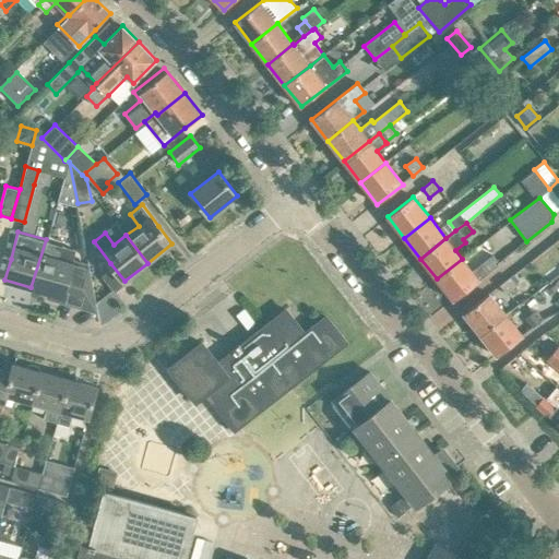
[(97,309),(88,265),(73,261),(78,248),(46,239),(31,287),(49,293),(48,298),(76,306),(78,304),(97,309)]
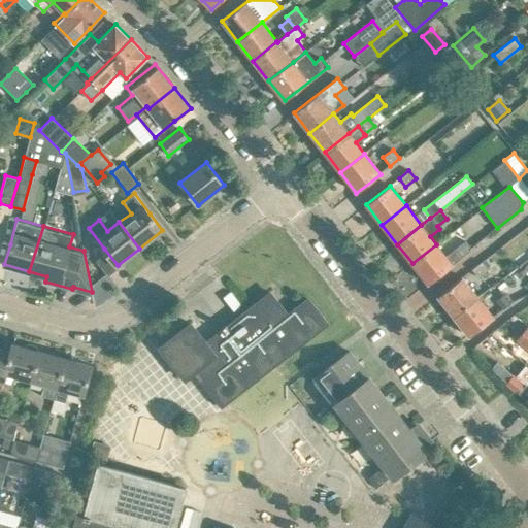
[(428,284),(471,250),(465,241),(446,256),(436,244),(413,263),(428,284)]
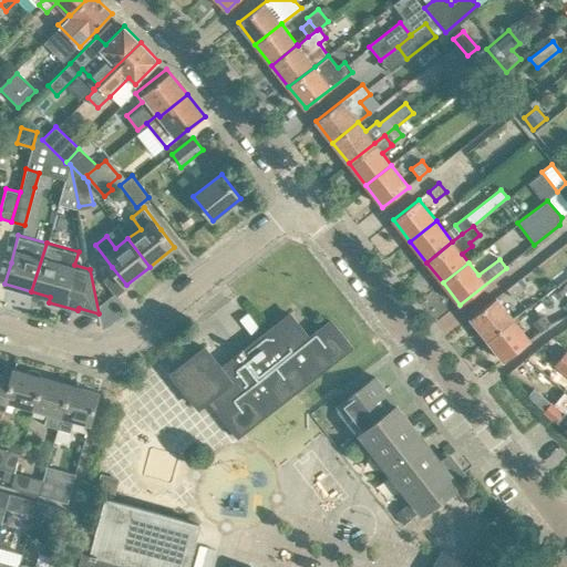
[(524,290),(516,281),(506,289),(513,299),(524,290)]
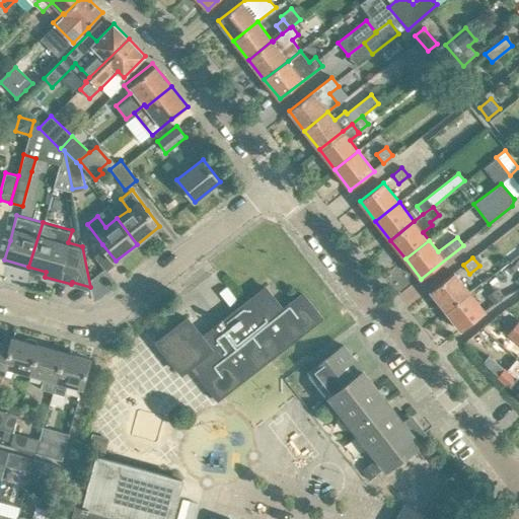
[(469,291),(454,273),(431,291),(445,310),(469,291)]
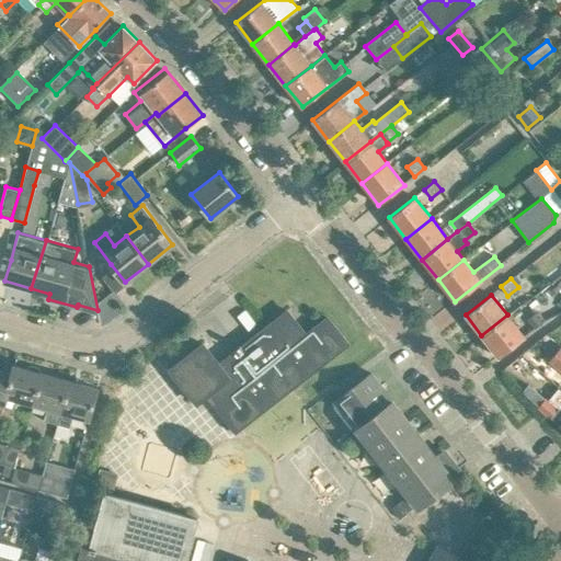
[(236,432),(347,343),(328,317),(306,334),(287,310),(241,346),(239,344),(237,347),(238,350),(219,364),(203,343),(170,369),(196,403),(210,392),(218,403),(215,405),(236,432)]
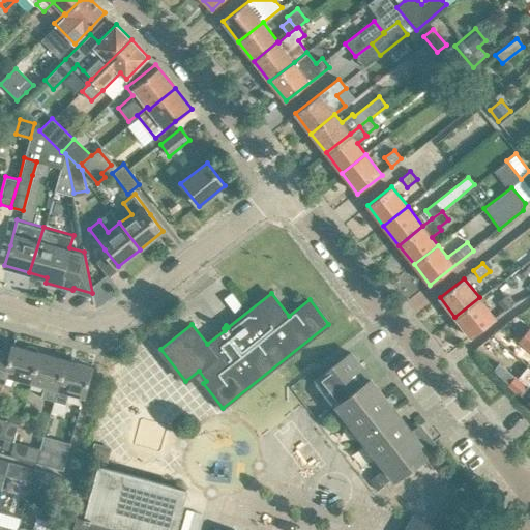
[(505,311),(514,302),(507,294),(498,301),(505,311)]
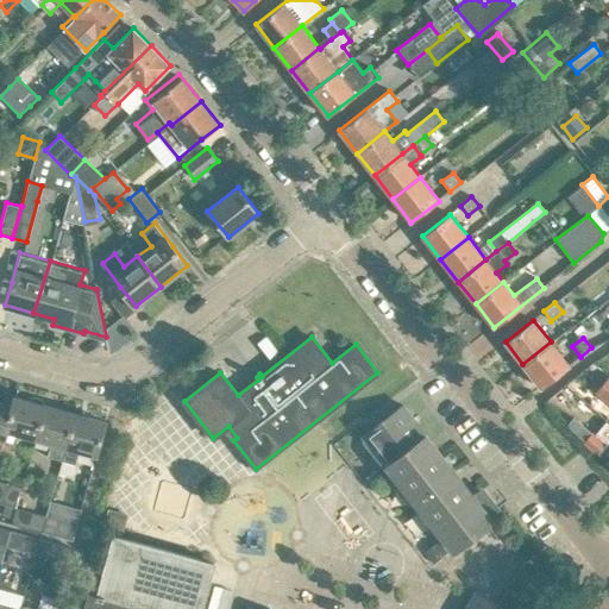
[(569,365),(551,341),(522,364),(541,387),(569,365)]
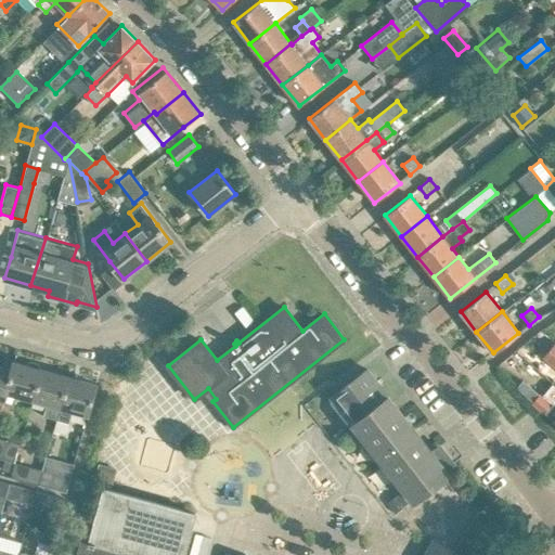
[(554,341),(554,343),(542,357),(554,366),(554,341)]
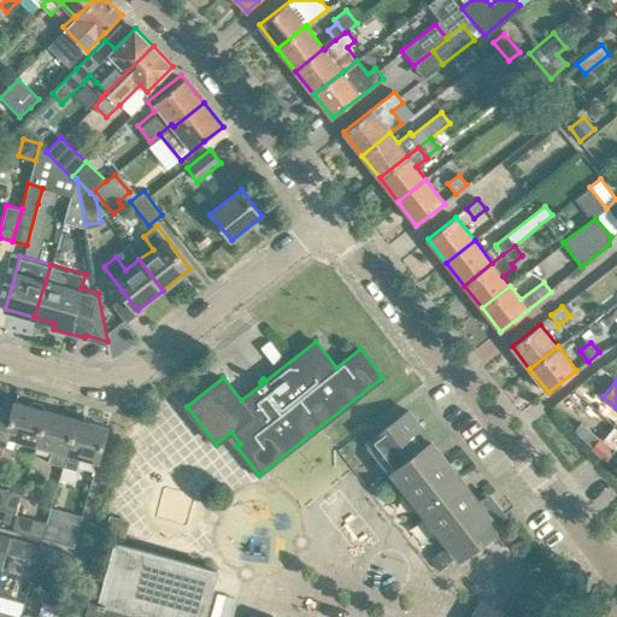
[(34,440),(43,410),(45,410),(43,405),(33,401),(29,406),(15,401),(12,411),(4,444),(3,451),(15,453),(19,435),(34,440)]
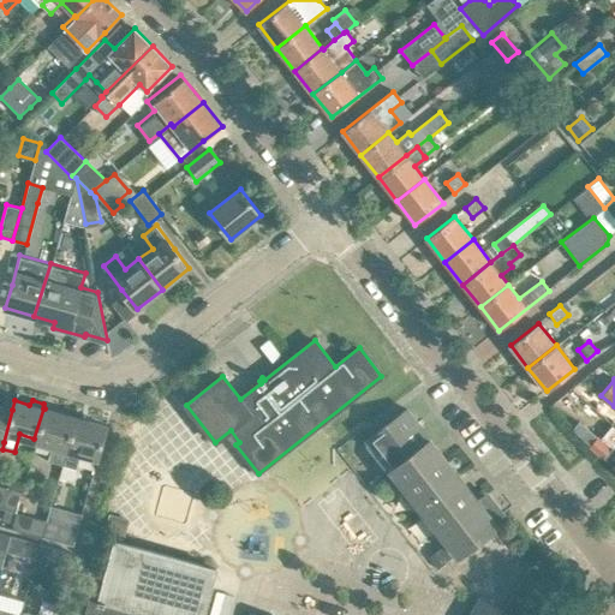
[(4,442),(12,410),(0,406),(0,455),(3,449),(4,442)]
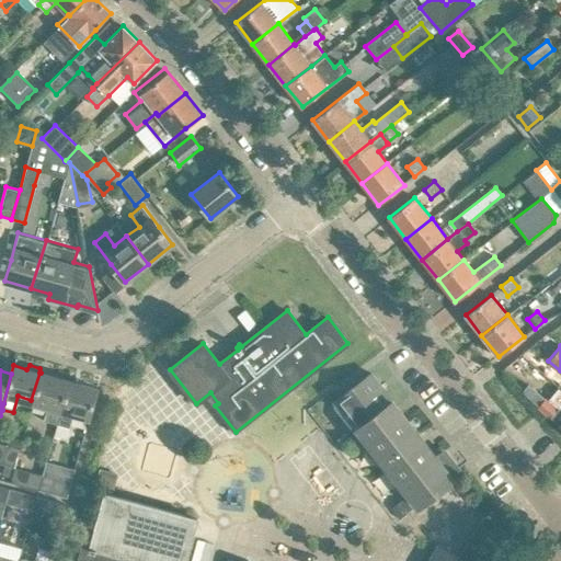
[(54,423),(67,380),(41,373),(39,373),(31,400),(48,404),(44,421),(54,423)]
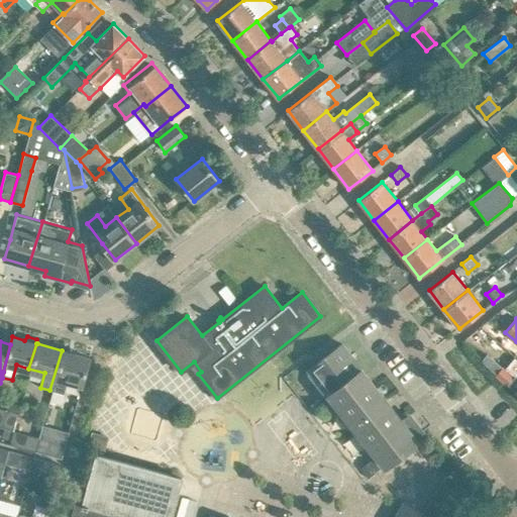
[(403,421),(342,343),(308,370),(385,468),(391,462),(412,445),(418,441),(414,436),(421,431),(409,416),(403,421)]
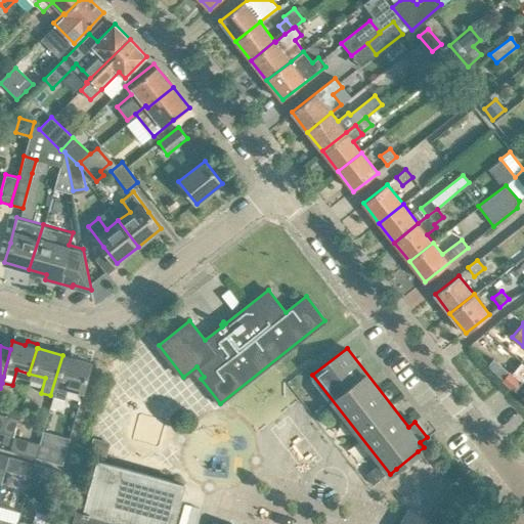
[(84,389),(91,362),(62,355),(50,395),(64,399),(70,385),(84,389)]
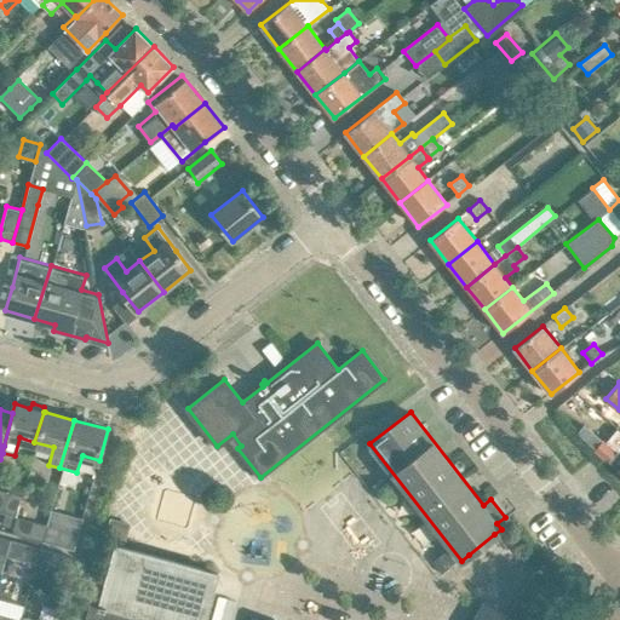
[(616,452),(601,440),(593,451),(608,461),(616,452)]
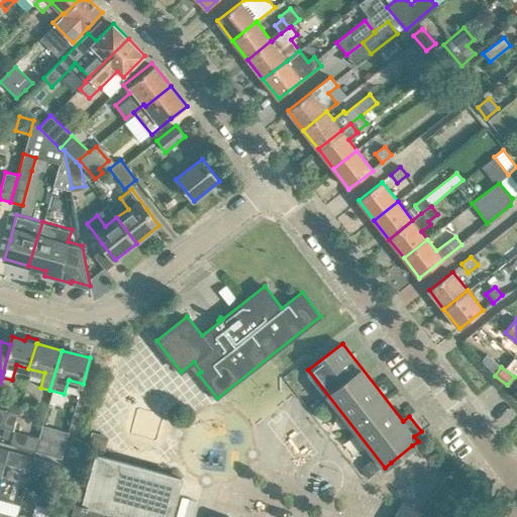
[(14,431),(10,444),(27,449),(31,435),(14,431)]
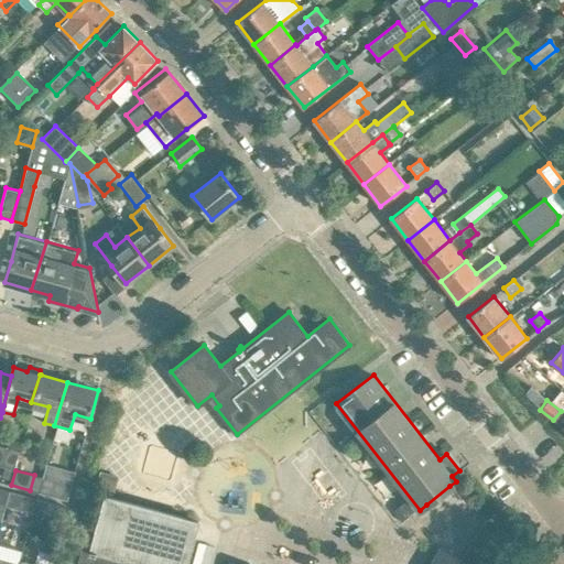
[(101,473),(97,488),(114,492),(118,477),(101,473)]
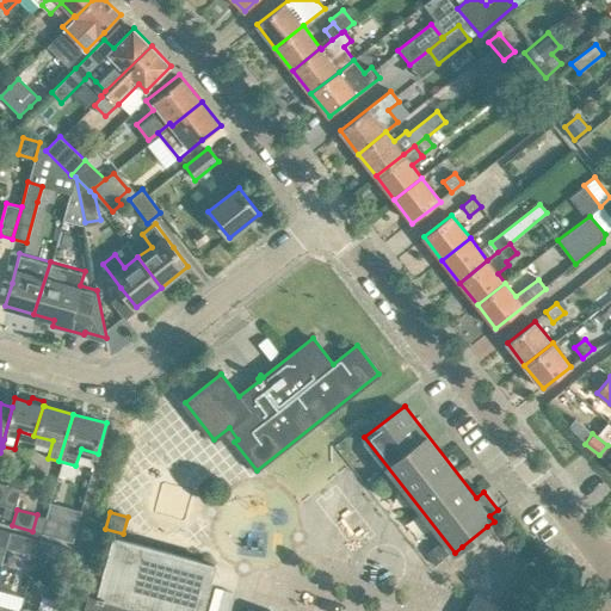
[(37,514),(32,531),(43,534),(48,518),(37,514)]
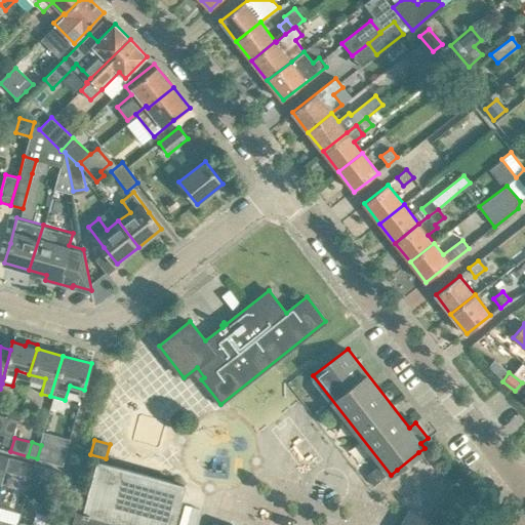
[(63,466),(67,452),(41,445),(37,458),(63,466)]
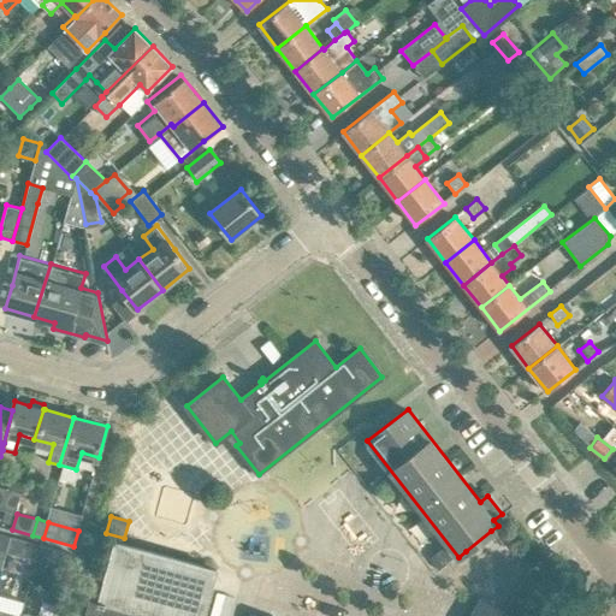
[(491,531),(466,551),(473,560),(498,539),(491,531)]
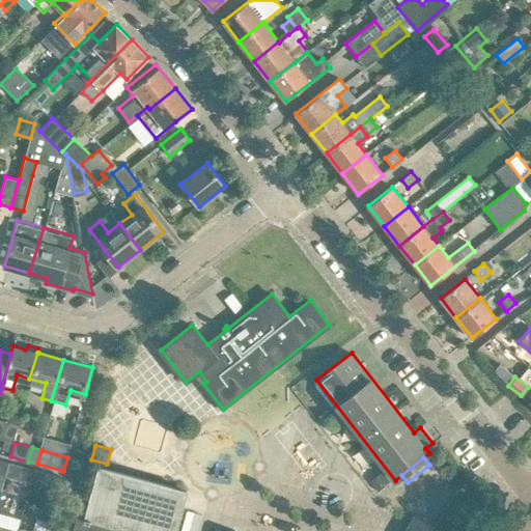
[(28,483),(32,469),(6,462),(2,476),(28,483)]
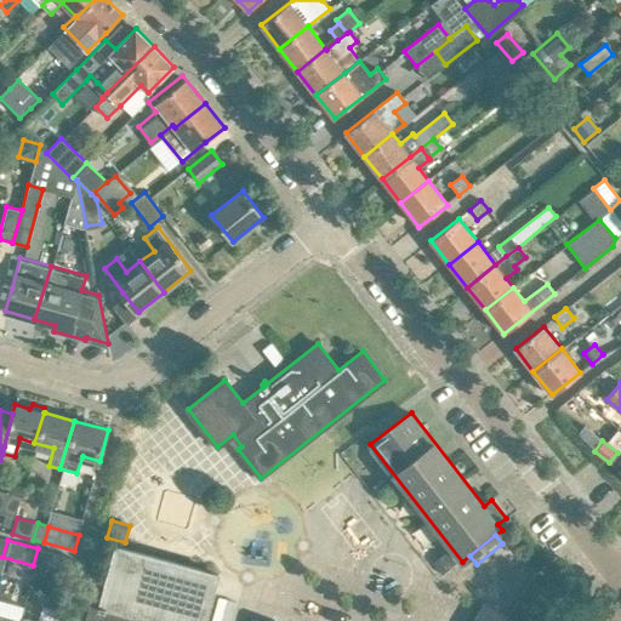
[(205,620),(218,574),(117,545),(101,604),(92,602),(86,620),(205,620)]
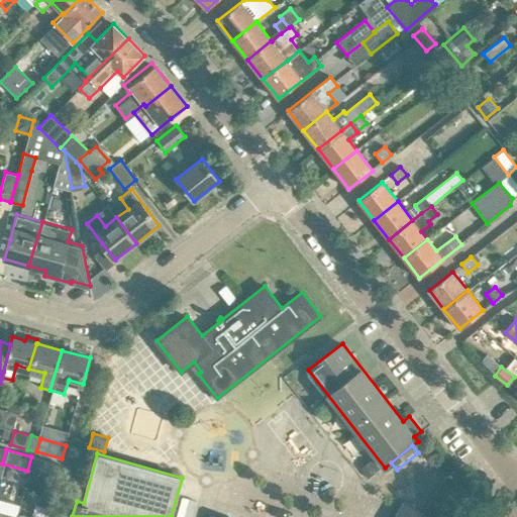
[(56,479),(60,464),(31,456),(27,471),(56,479)]
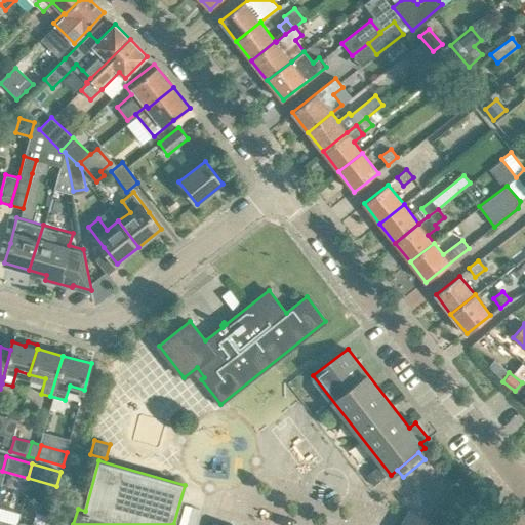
[(379,468),(367,477),(374,485),(386,476),(379,468)]
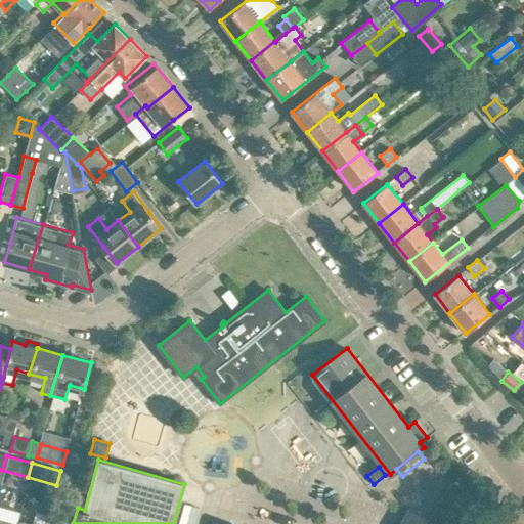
[(401,523),(219,523),(216,523),(215,523),(434,523),(410,510),(401,523)]
